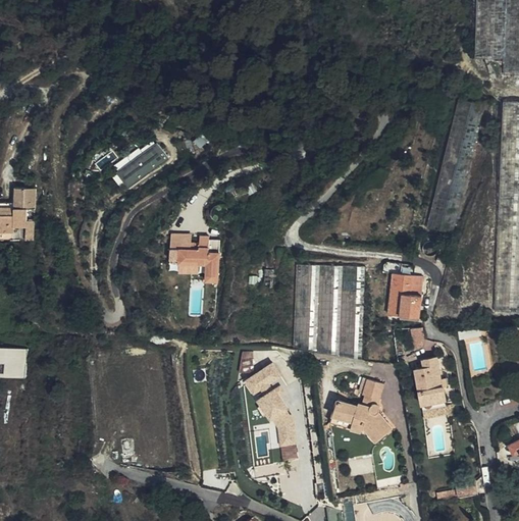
[(205,132),(193,141),(199,148),(211,139),(205,132)]
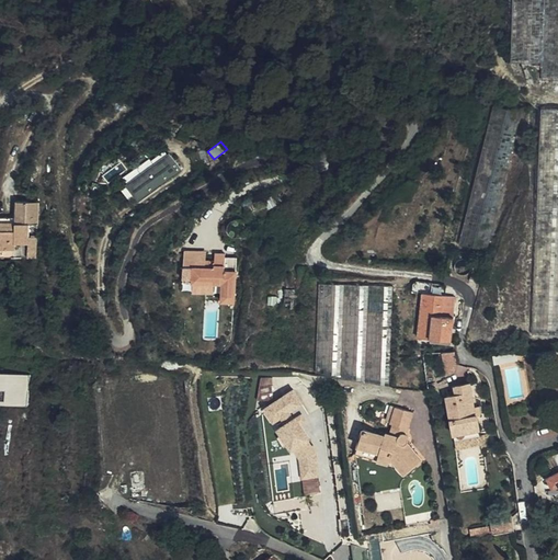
[(169,152),(125,185),(138,203),(182,171),(169,152)]
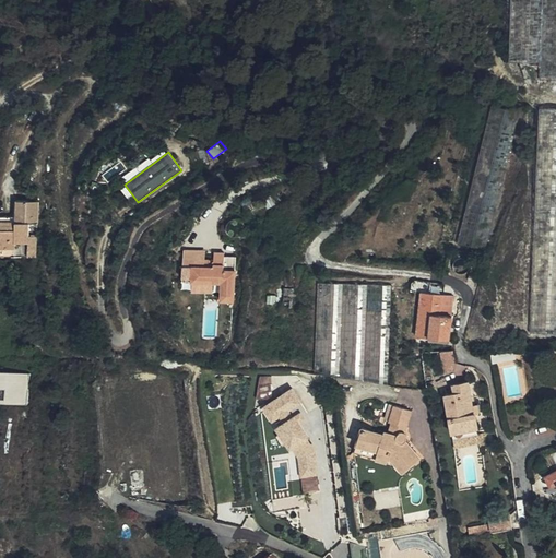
[(459,244),(473,247),(482,204),(493,208),(499,178),(488,176),(491,165),(476,162),(459,244)]
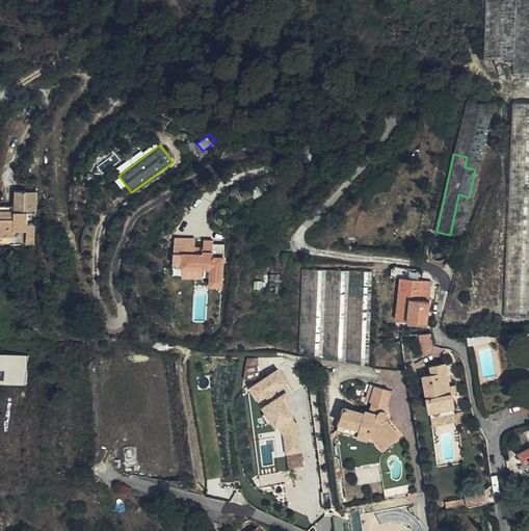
[(18,208),(0,207),(0,237),(17,238),(17,232),(27,233),(28,213),(36,213),(37,192),(18,191),(18,208)]
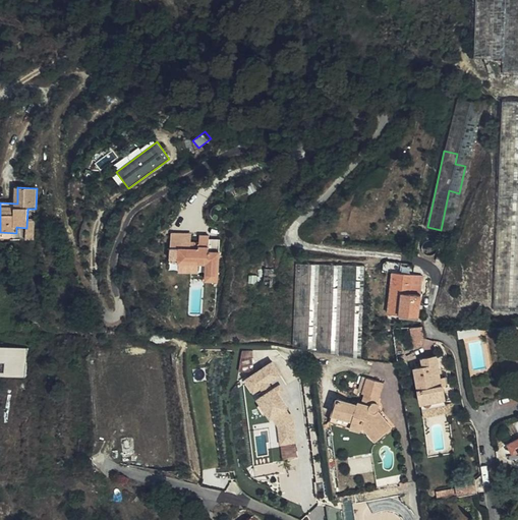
[(0,238),(26,240),(26,228),(16,227),(16,233),(0,232),(0,238)]
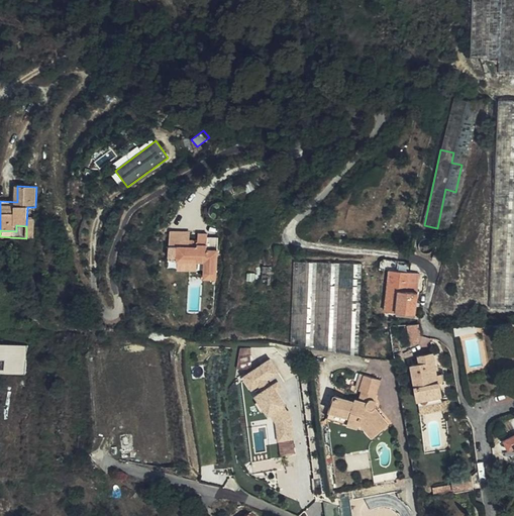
[(195,236),(195,244),(205,244),(205,236),(195,236)]
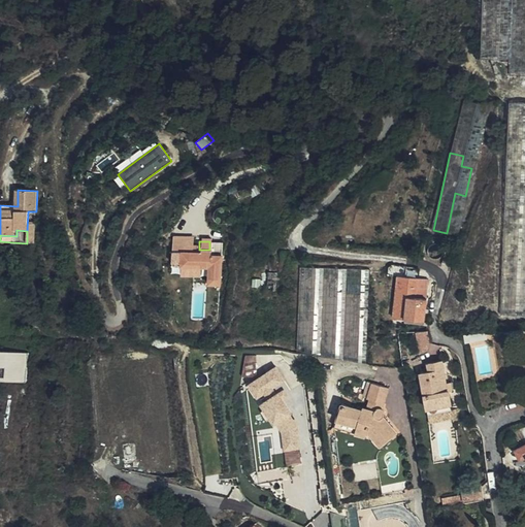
[(456,250),(448,248),(443,264),(451,266),(456,250)]
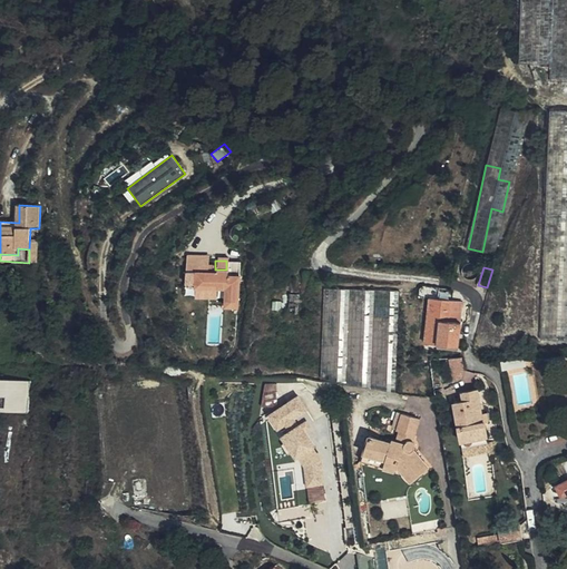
[(195,276),(194,292),(224,292),(224,311),(237,311),(238,278),(226,278),(226,270),(215,270),(205,270),(205,276),(195,276)]
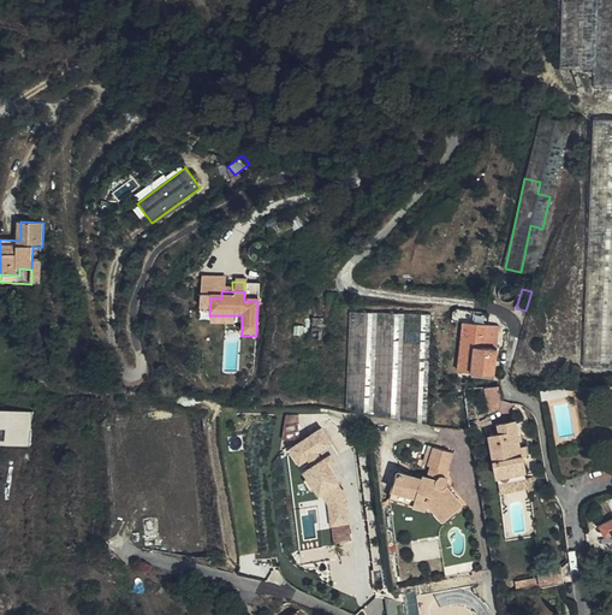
[(209,315),(211,299),(200,299),(200,315),(209,315)]
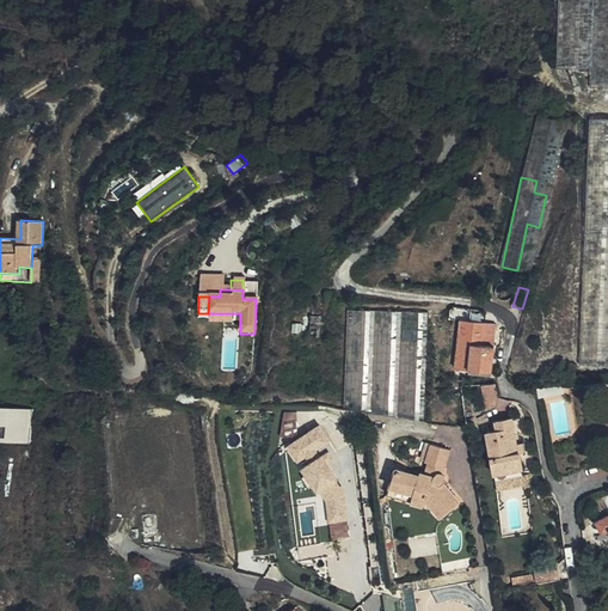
[(459,321),(462,321),(464,310),(450,309),(444,315),(443,323),(459,324),(459,321)]
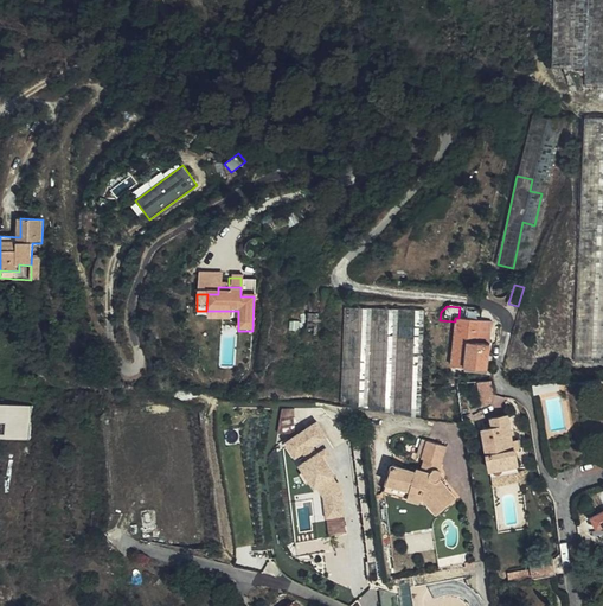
[(491,323),(459,318),(455,318),(455,321),(449,364),(486,369),(489,344),(488,344),(491,323)]
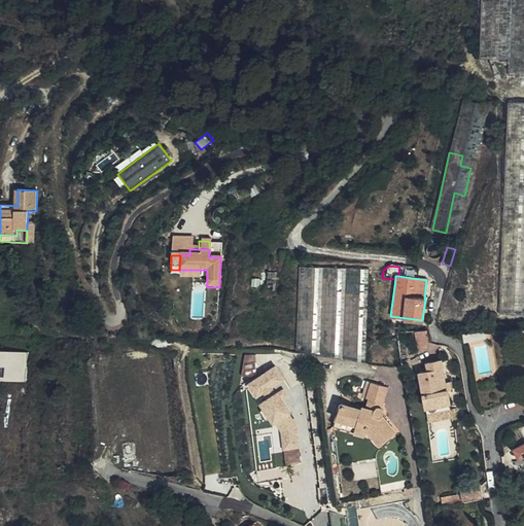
[(427,350),(425,329),(415,330),(417,351),(427,350)]
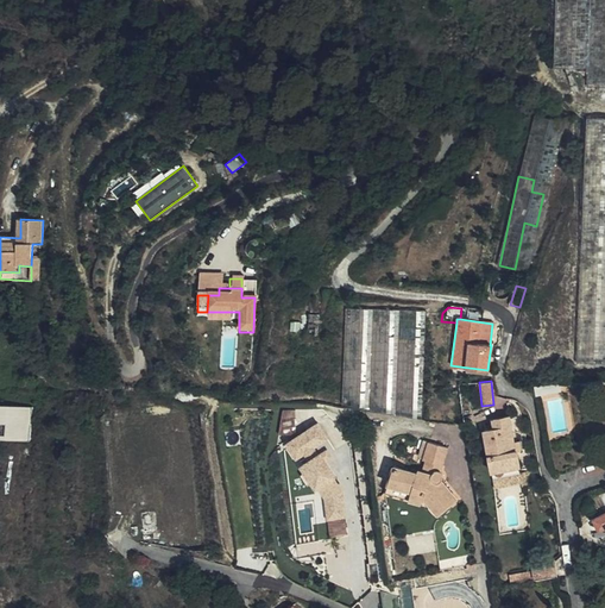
[(558,384),(543,387),(544,394),(559,392),(558,384)]
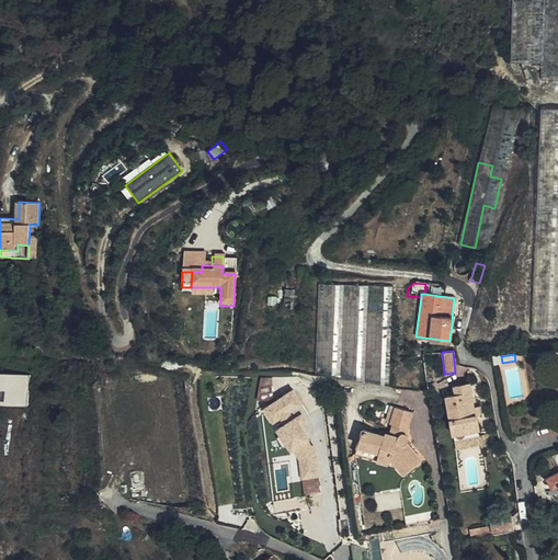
[(0,403),(25,407),(29,375),(0,370),(0,403)]
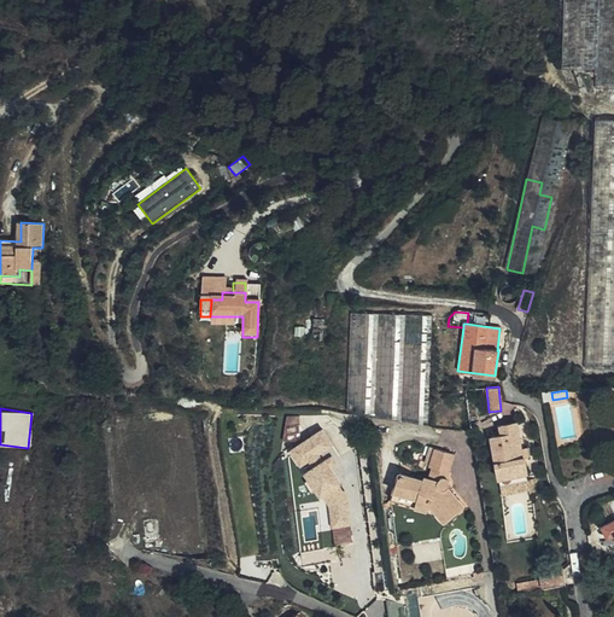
[(518,449),(514,423),(498,425),(500,436),(489,437),(496,482),(525,477),(521,458),(518,449)]
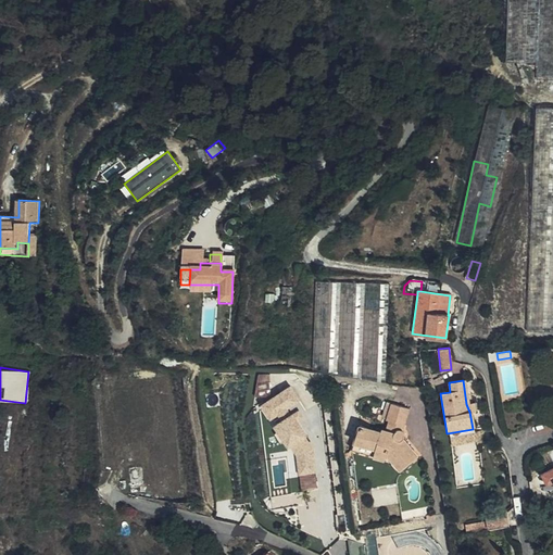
[(285,408),(297,401),(289,387),(261,404),(269,418),(277,414),(280,420),(274,424),(287,446),(289,445),(296,454),(298,475),(314,472),(311,448),(304,437),(306,436),(297,419),(301,416),(298,410),(289,415),(285,408)]
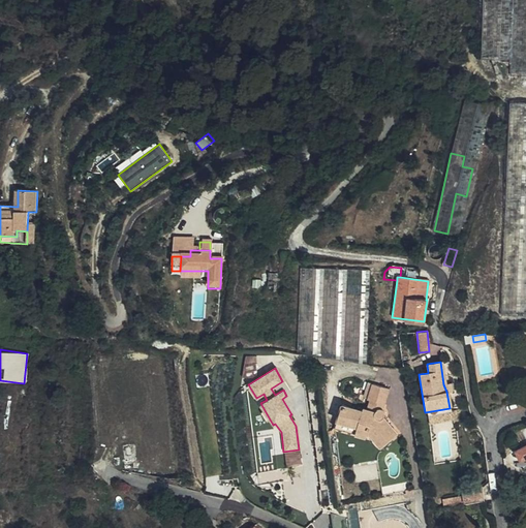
[(378,408),(380,410),(387,386),(372,382),(366,398),(368,399),(365,409),(370,410),(372,409),(375,408),(378,408)]
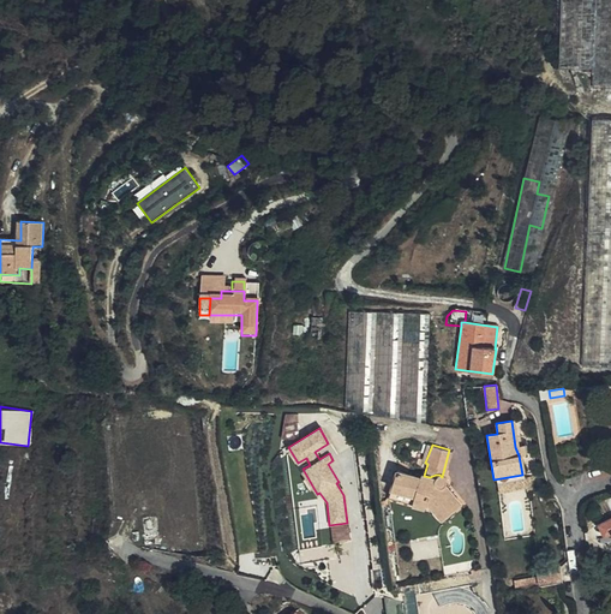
[(443,478),(442,477),(439,475),(436,475),(432,476),(430,477),(424,476),(417,472),(417,475),(395,466),(389,481),(408,488),(405,498),(417,502),(420,496),(439,517),(457,501),(444,484),(444,482),(443,478)]
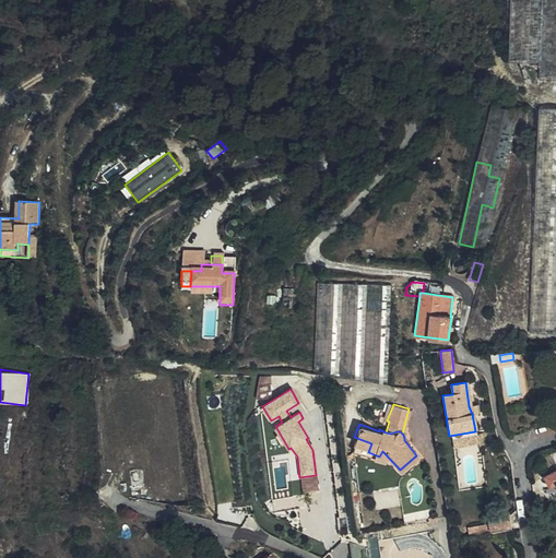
[(351,447),(368,452),(371,443),(354,437),(351,447)]
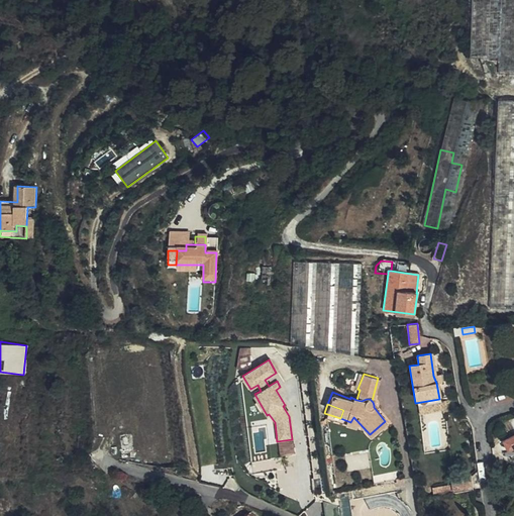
[(513,434),(500,441),(506,452),(513,447),(513,434)]
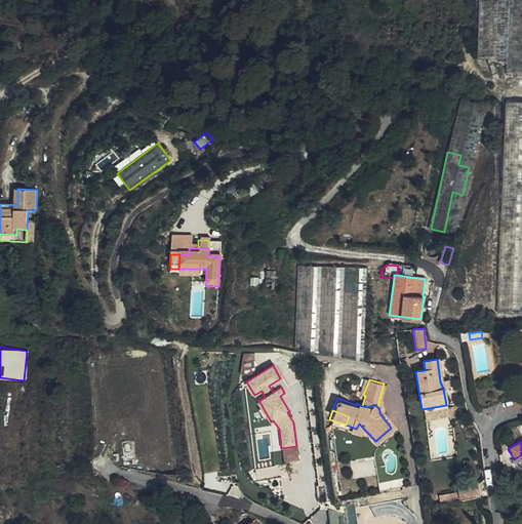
[(457,492),(458,500),(478,498),(476,484),(456,486),(457,492)]
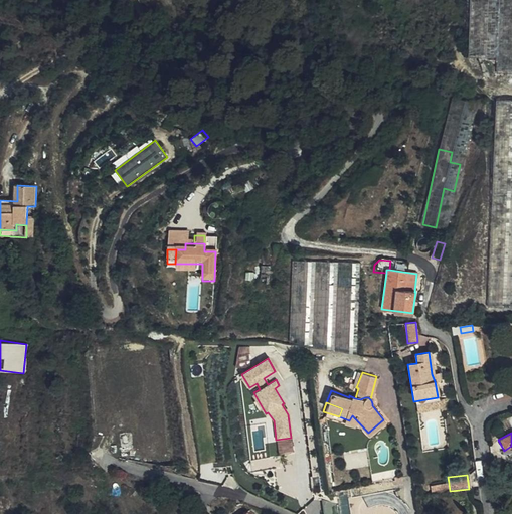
[(320,493),(318,477),(309,478),(311,495),(320,493)]
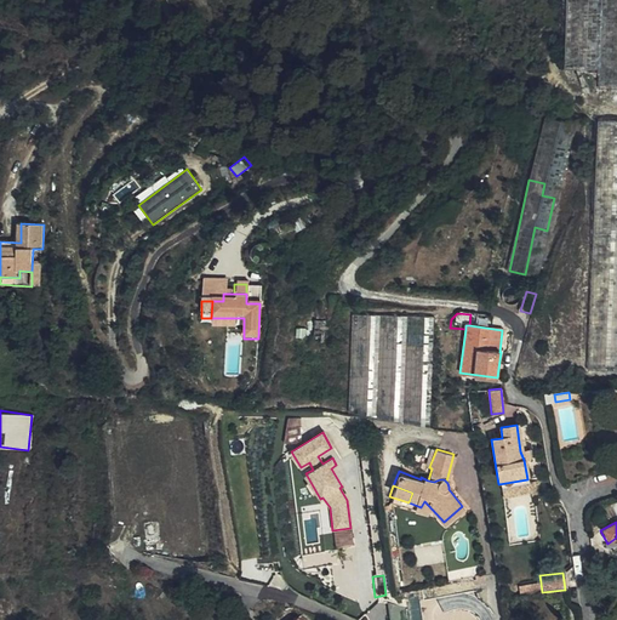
[(516,595),(542,592),(541,582),(515,585),(516,595)]
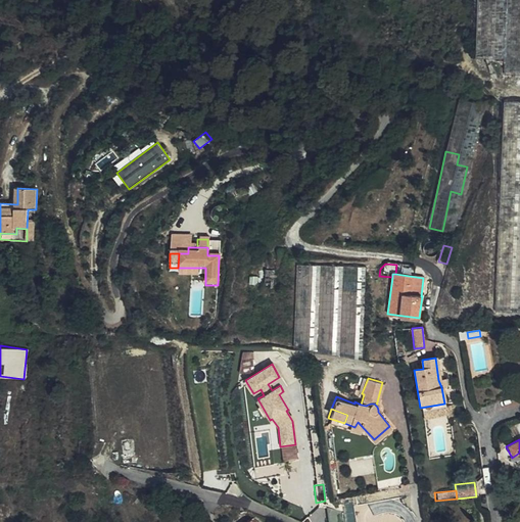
[(327,508),(327,509),(329,521),(341,521),(340,510),(338,510),(327,508)]
